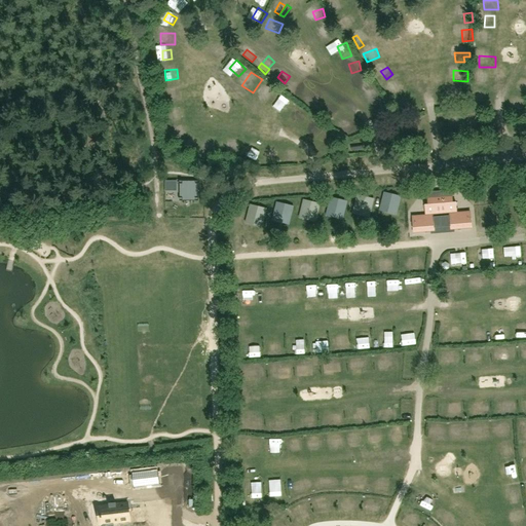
[(490,85),(490,76),(476,76),(476,85),(490,85)]
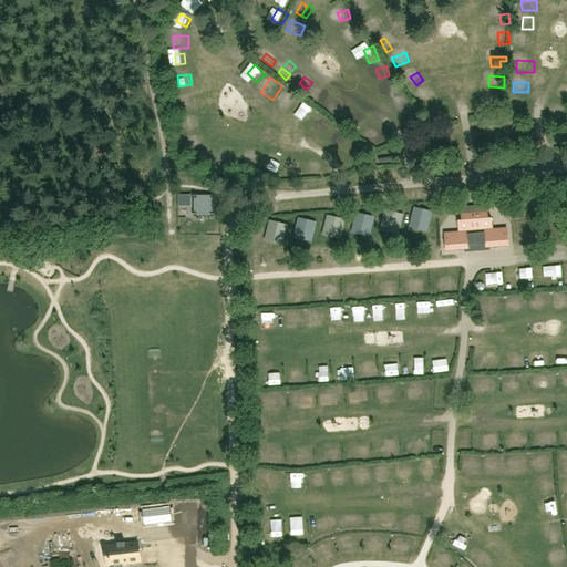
[(325,106),(331,95),(320,89),(313,100),(325,106)]
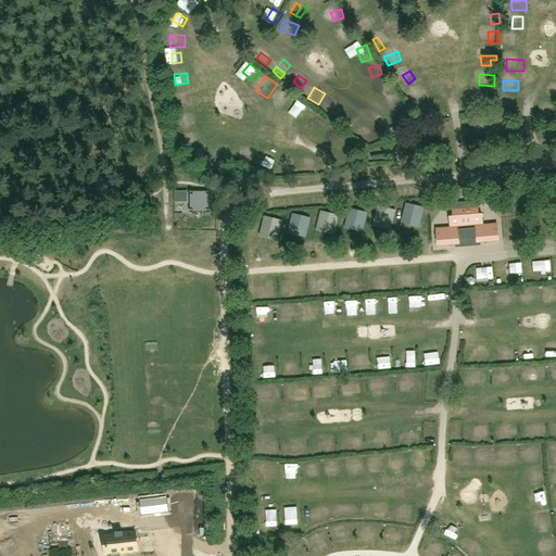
[(274,102),(281,110),(293,97),(286,90),(274,102)]
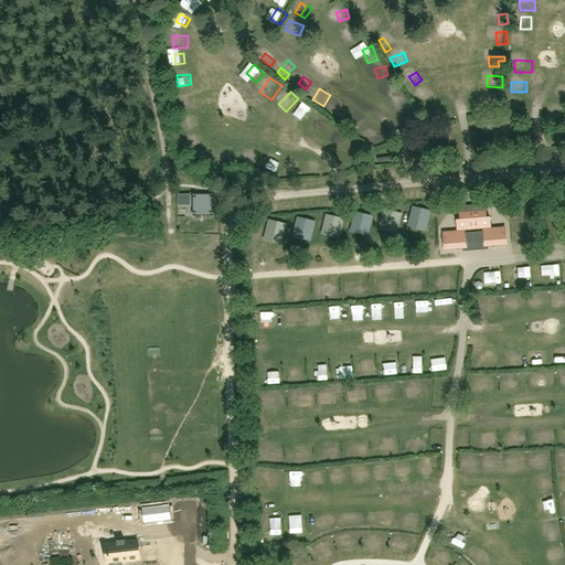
[(419,98),(423,104),(432,98),(428,93),(419,98)]
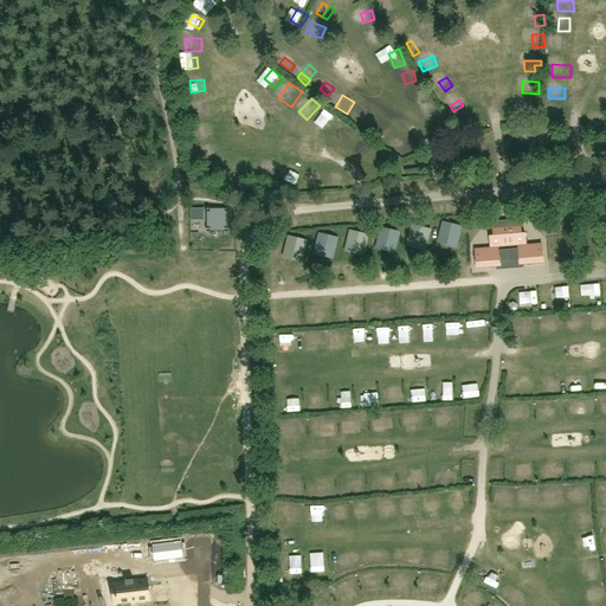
[(536,115),(536,103),(519,103),(519,115),(536,115)]
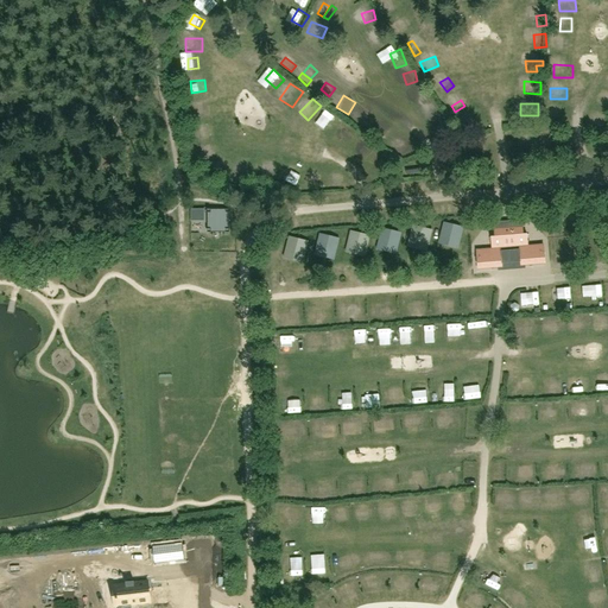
[(426,111),(432,121),(443,116),(437,105),(426,111)]
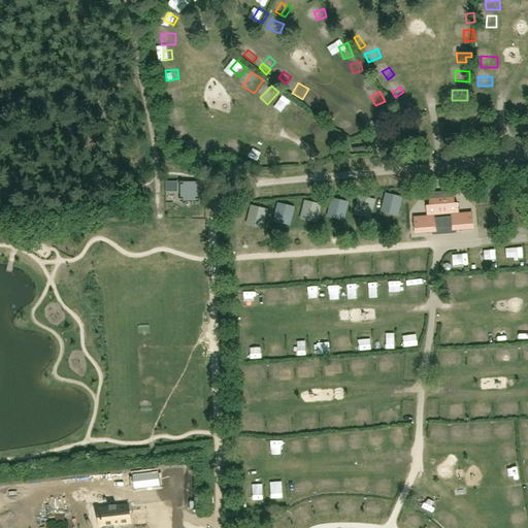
[(275,109),(286,118),(296,105),(286,97),(275,109)]
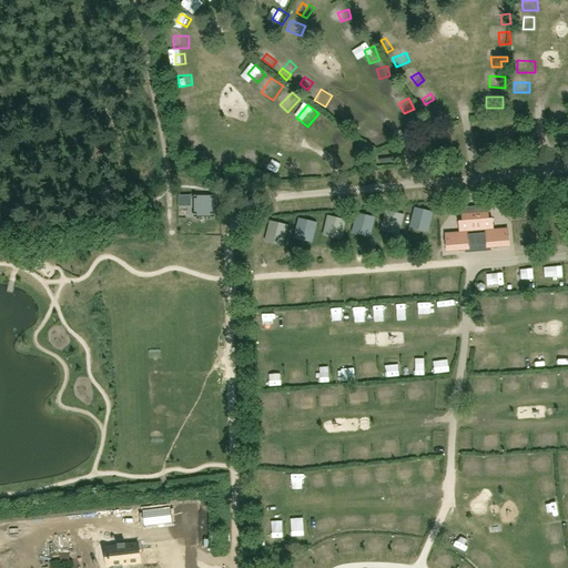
[(567,110),(558,109),(556,122),(567,123),(567,110)]
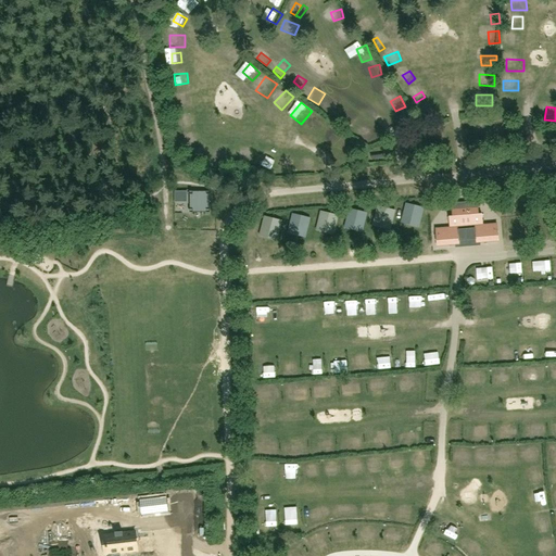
[(427,119),(431,116),(426,108),(421,110),(427,119)]
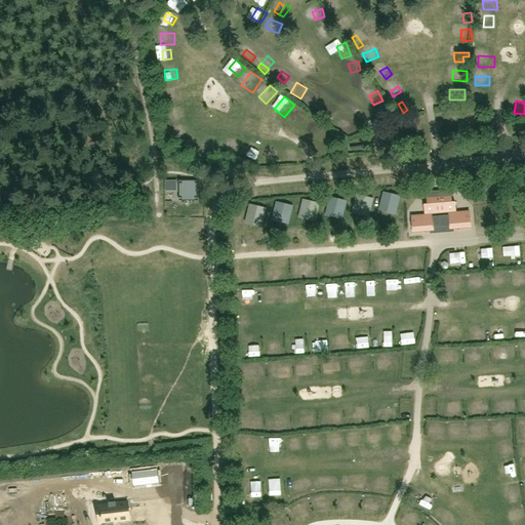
[(297,127),(308,115),(300,109),(290,121),(297,127)]
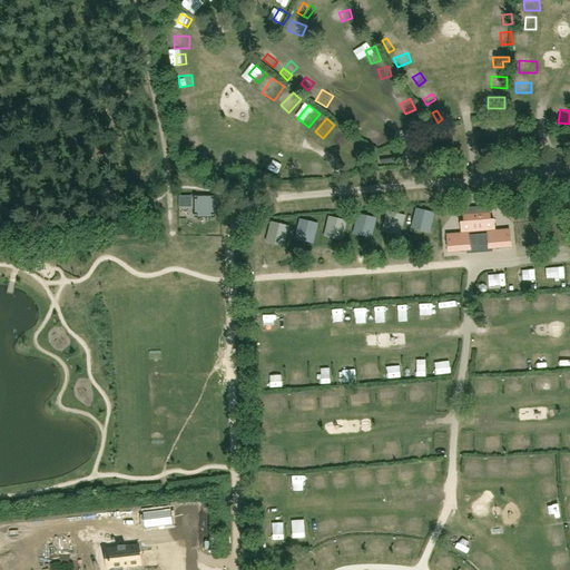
[(363,135),(370,127),(363,121),(356,128),(363,135)]
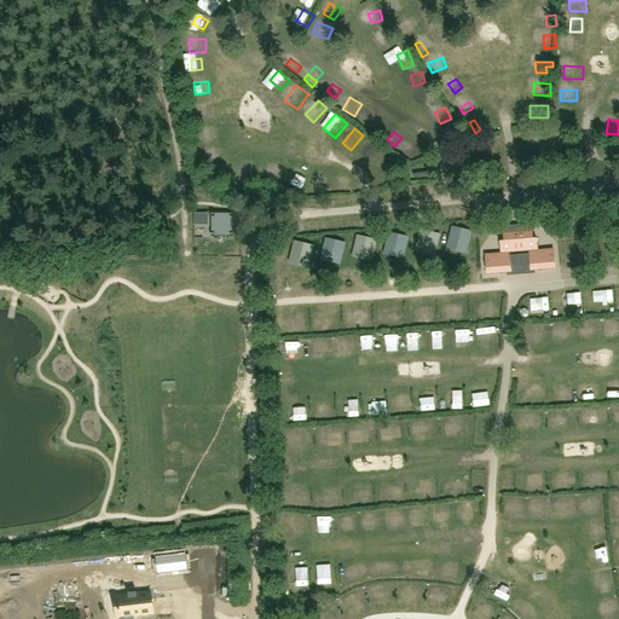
[(204,146),(218,145),(217,133),(203,134),(204,146)]
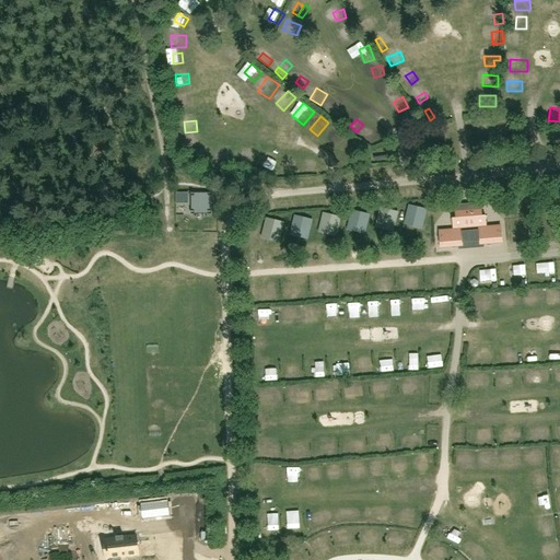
[(514,137),(516,124),(505,123),(503,135),(514,137)]
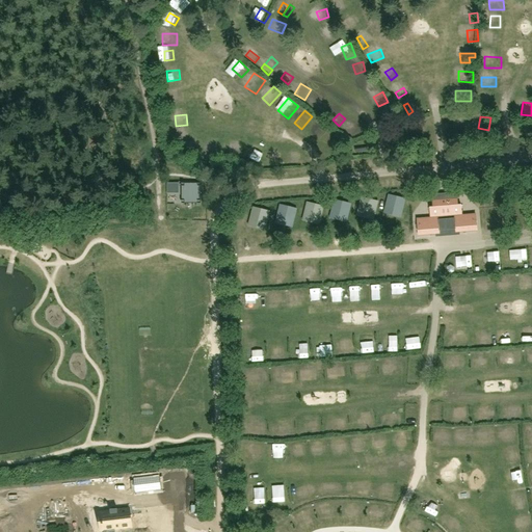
[(357,118),(345,129),(351,136),(363,125),(357,118)]
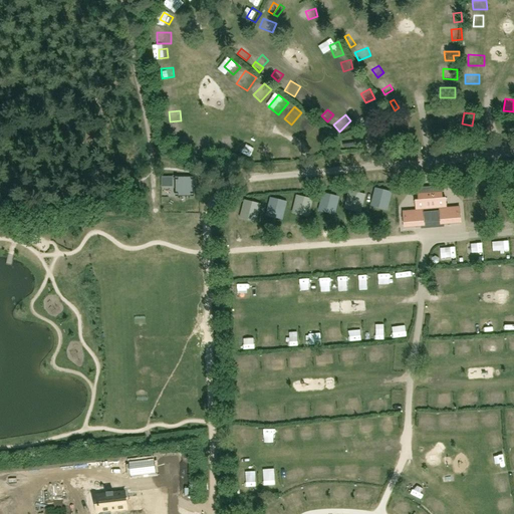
[(445,114),(439,116),(443,127),(449,125),(445,114)]
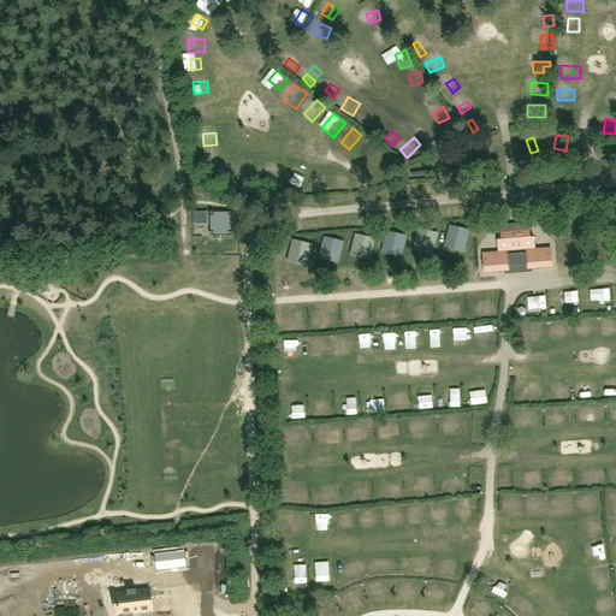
[(372,142),(365,152),(372,159),(380,149),(372,142)]
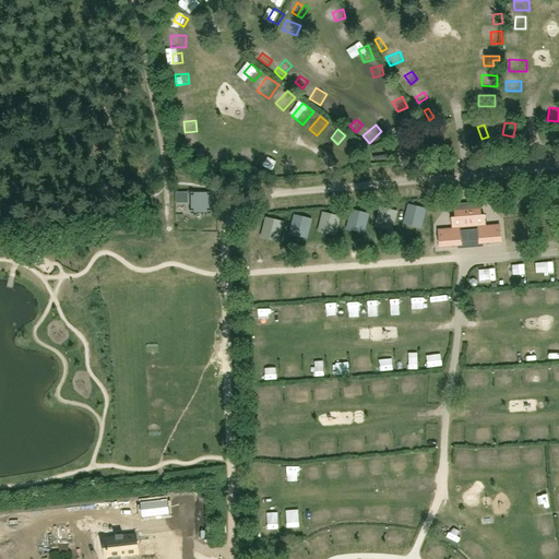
[(187,142),(189,151),(205,146),(203,138),(187,142)]
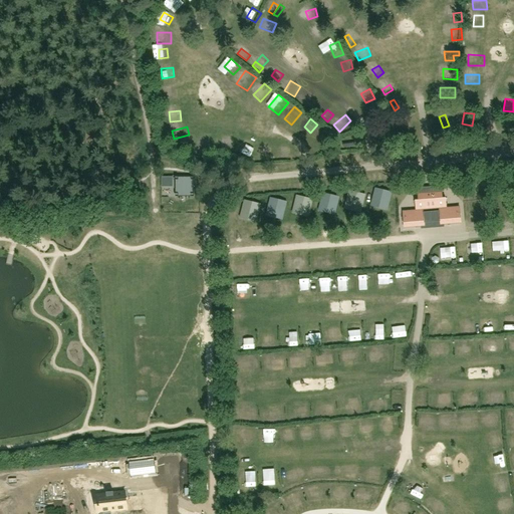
[(323,149),(332,136),(326,132),(317,145),(323,149)]
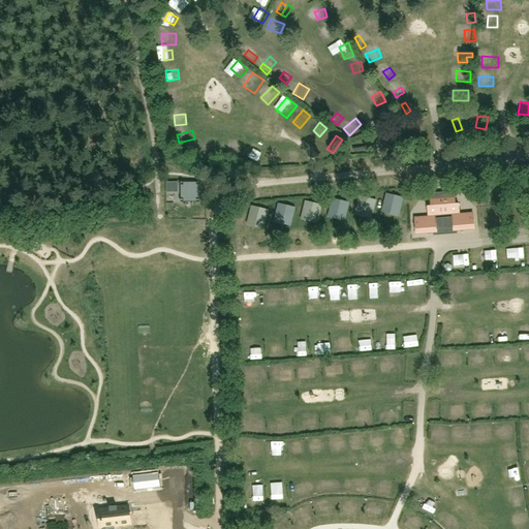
[(229,159),(239,159),(239,148),(230,148),(229,159)]
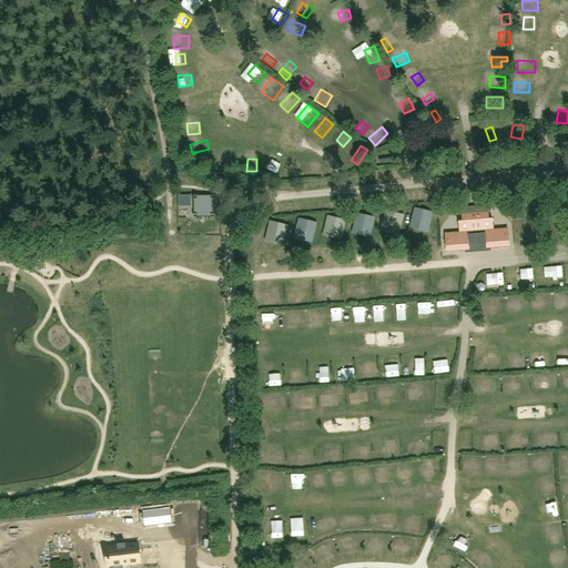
[(321,178),(320,164),(308,164),(310,179),(321,178)]
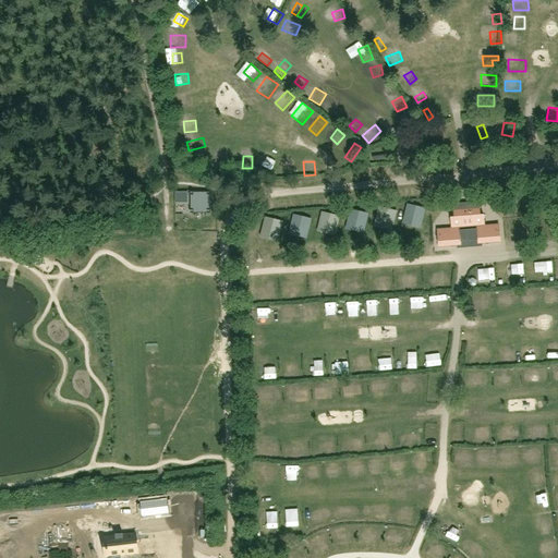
[(286,176),(296,176),(296,165),(286,165),(286,176)]
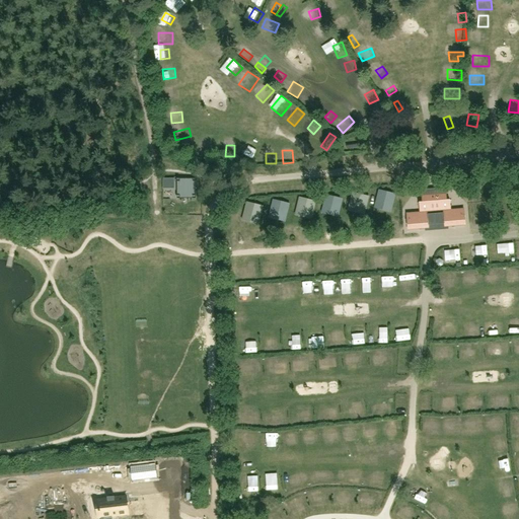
[(175,191),(174,180),(163,180),(163,191),(175,191)]
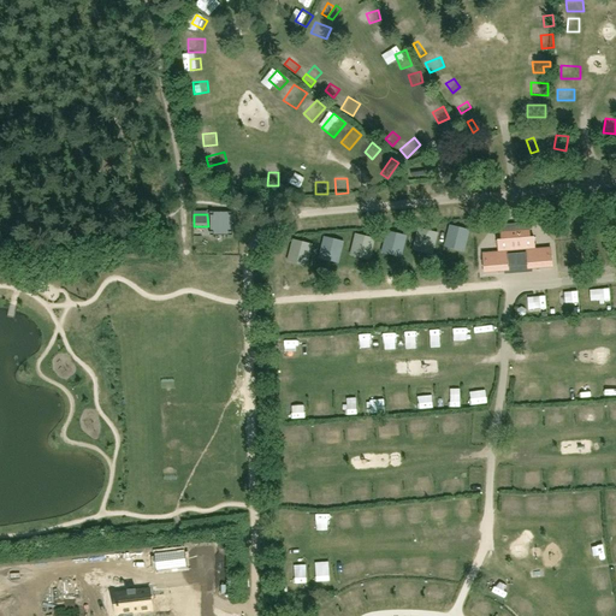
[(232,214),(212,214),(211,235),(232,235),(232,214)]
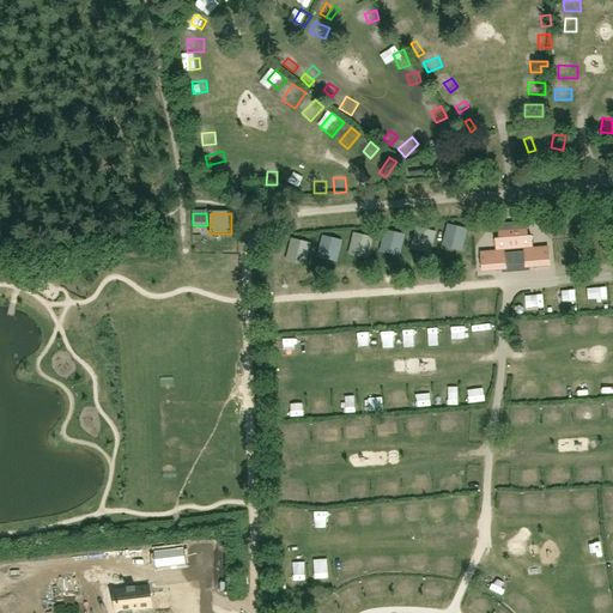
[(502,274),(509,273),(525,272),(529,272),(529,268),(550,267),(548,247),(532,248),(532,235),(527,236),(526,223),(520,224),(504,225),(498,225),(499,238),(495,238),(496,250),(480,252),(481,273),(502,271),(502,274)]
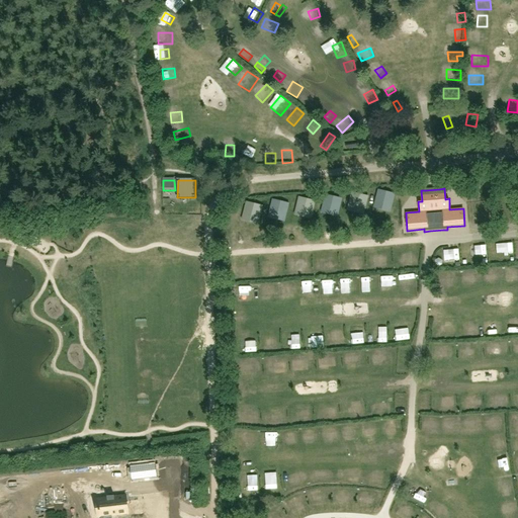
[(394,194),(378,190),(375,203),(390,207),(394,194)]
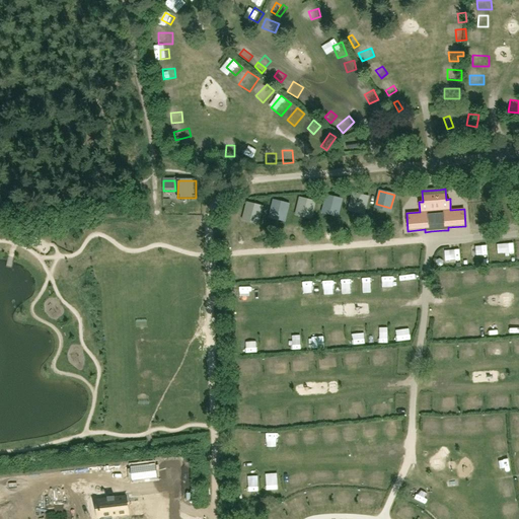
[(368,197),(353,193),(350,207),(364,210),(368,197)]
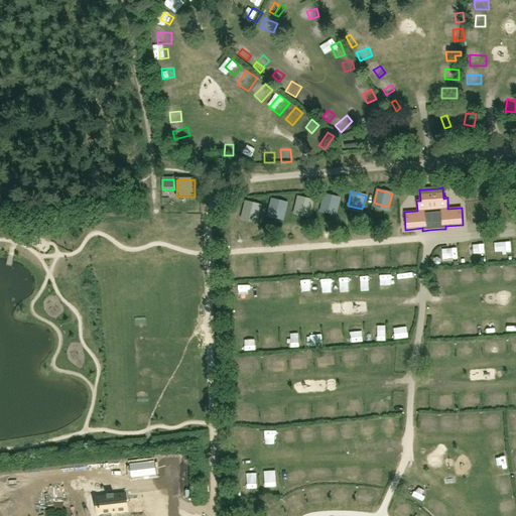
[(339,198),(325,194),(320,208),(336,212),(339,198)]
